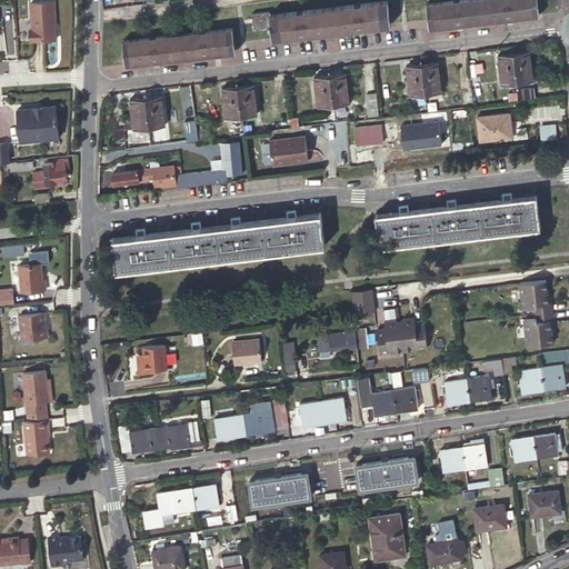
[(271,9),(253,11),(255,28),(272,25),(275,38),(391,23),(387,0),(380,0),(271,13),(271,9)]
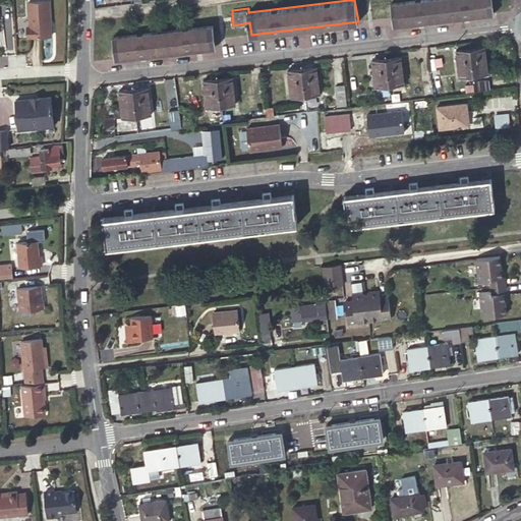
[(491,0),(418,0),(392,3),(395,24),(494,12),(491,0)]
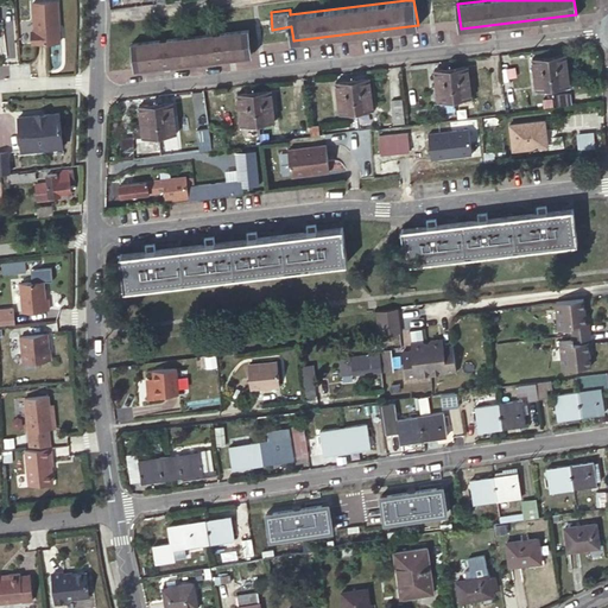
[(57,1),(33,2),(35,30),(31,30),(32,43),(59,40),(57,1)]
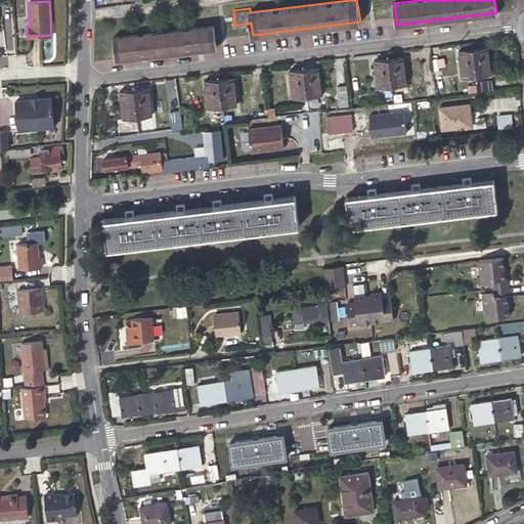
[(214,25),(115,37),(118,58),(217,46),(214,25)]
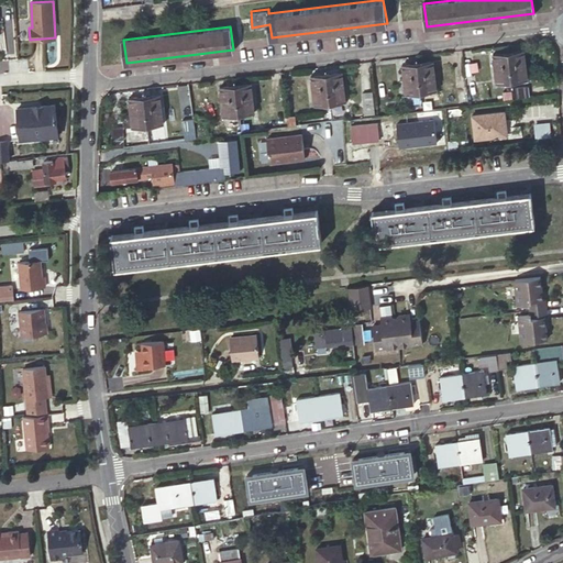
[(512,81),(528,79),(525,50),(508,52),(512,81)]
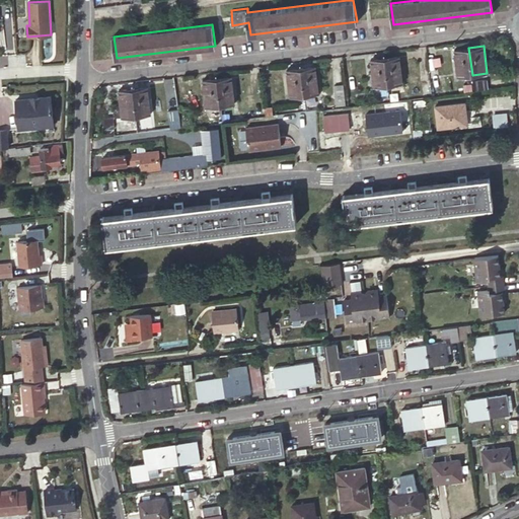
[(458,76),(472,75),(468,48),(455,49),(458,76)]
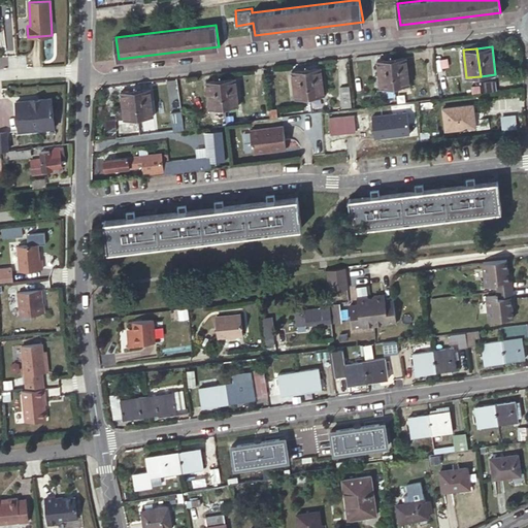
[(395,86),(408,85),(406,57),(392,59),(395,86)]
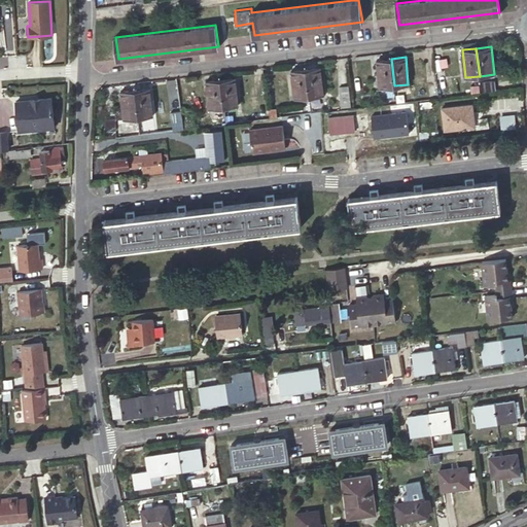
[(380,88),(394,85),(391,59),(377,60),(380,88)]
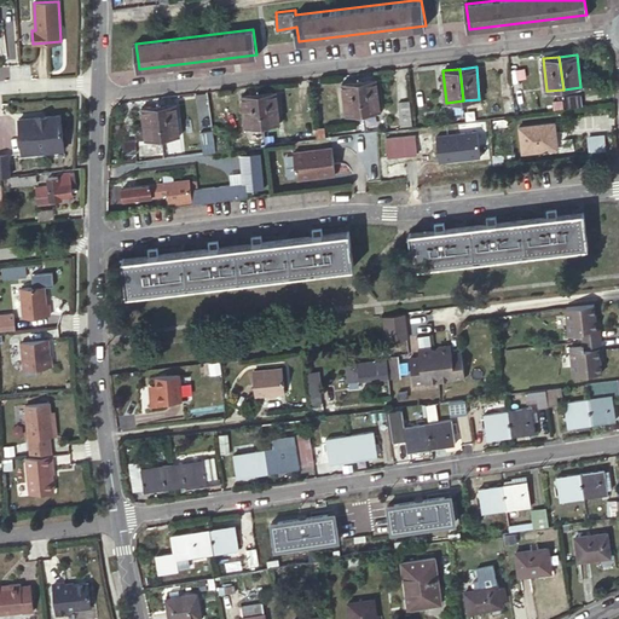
[(363,113),(380,111),(376,79),(359,81),(363,113)]
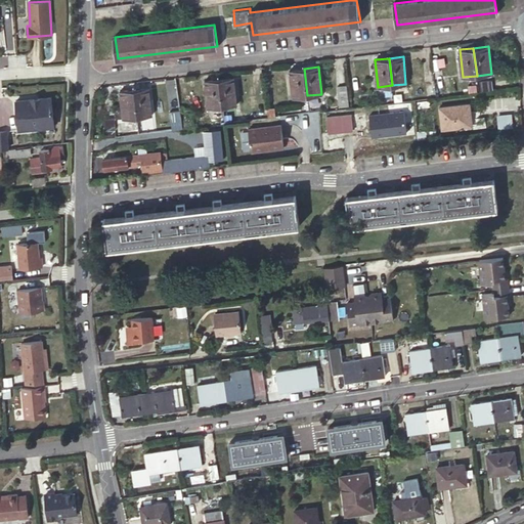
[(294,97),(307,95),(304,69),(290,70),(294,97)]
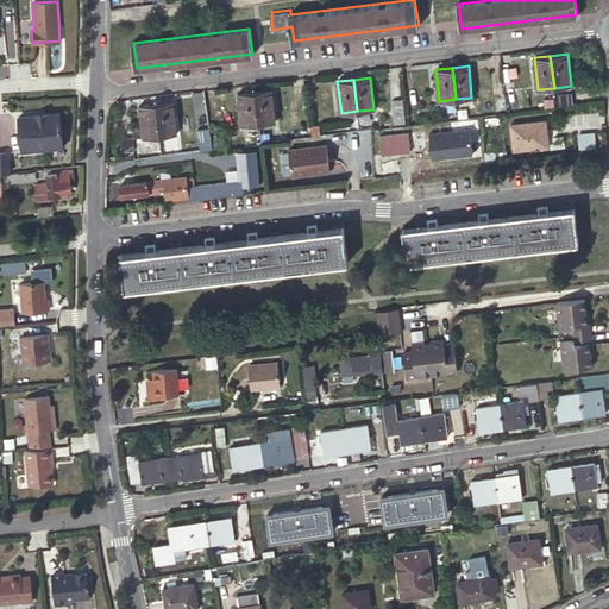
[(258,123),(275,120),(271,89),(255,90),(258,123)]
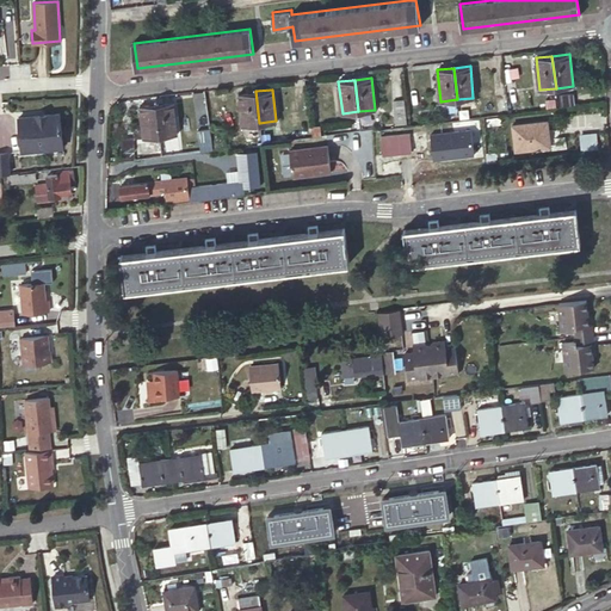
[(522,90),(508,92),(511,111),(524,110),(522,90)]
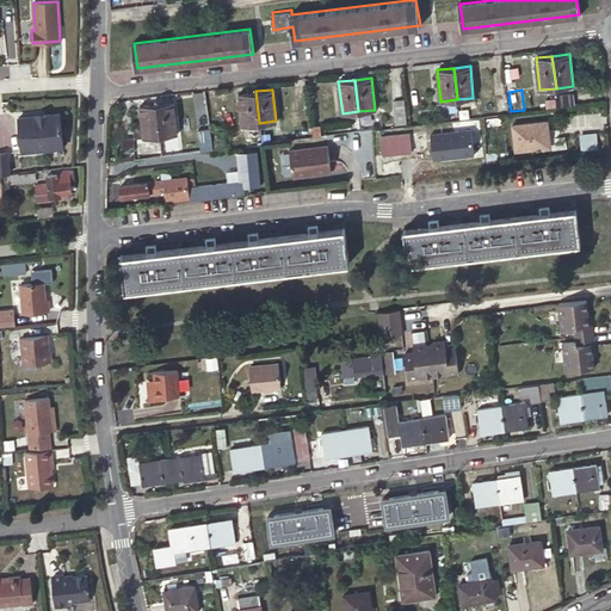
[(241,125),(259,123),(255,91),(238,93),(241,125)]
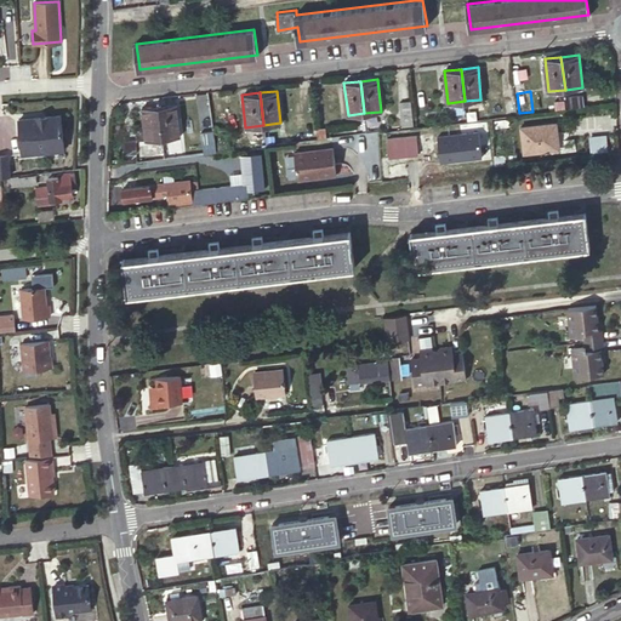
[(584,95),(565,96),(567,107),(585,106),(584,95)]
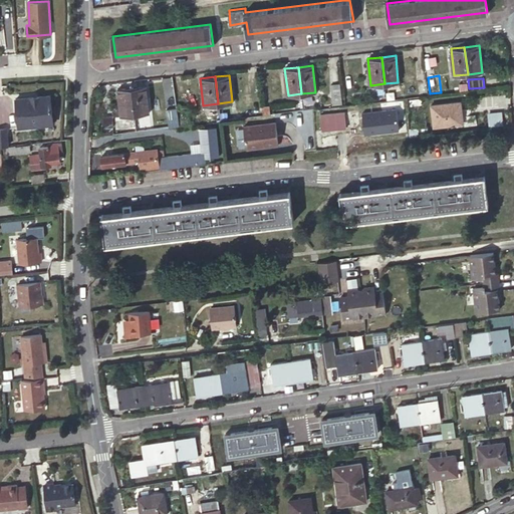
[(340,83),(331,84),(333,104),(342,103),(340,83)]
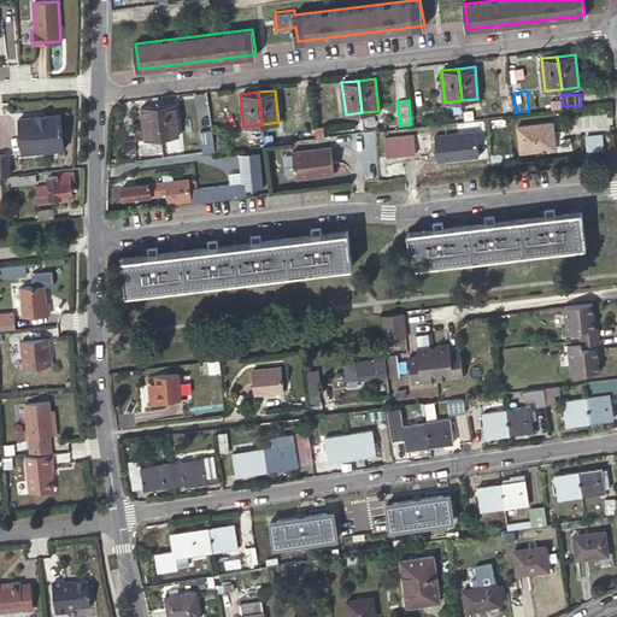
[(162,136),(180,134),(175,103),(158,104),(162,136)]
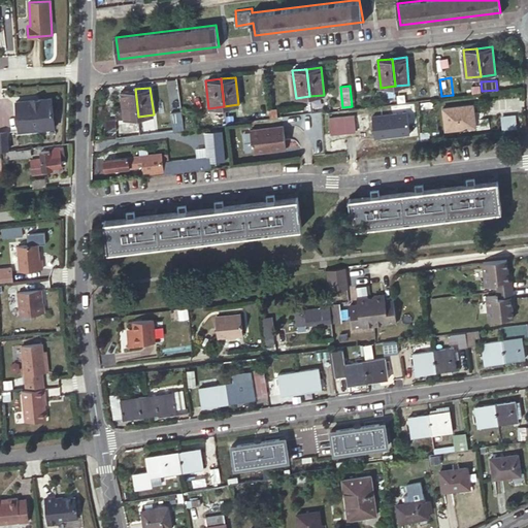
[(124,119),(138,117),(135,89),(120,91),(124,119)]
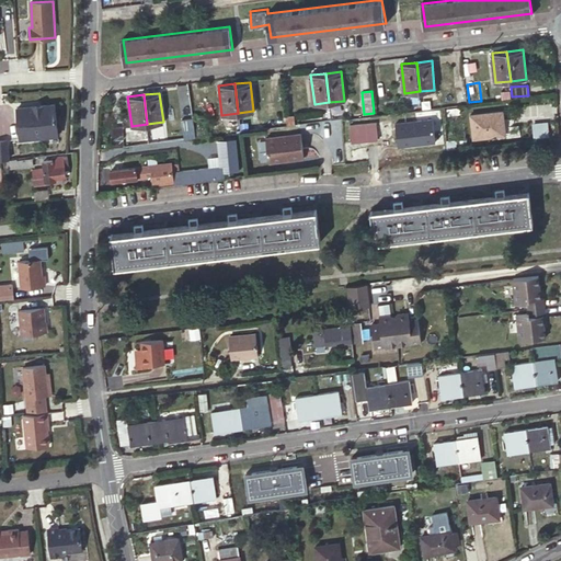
[(57,104),(19,109),(22,140),(60,136),(57,104)]
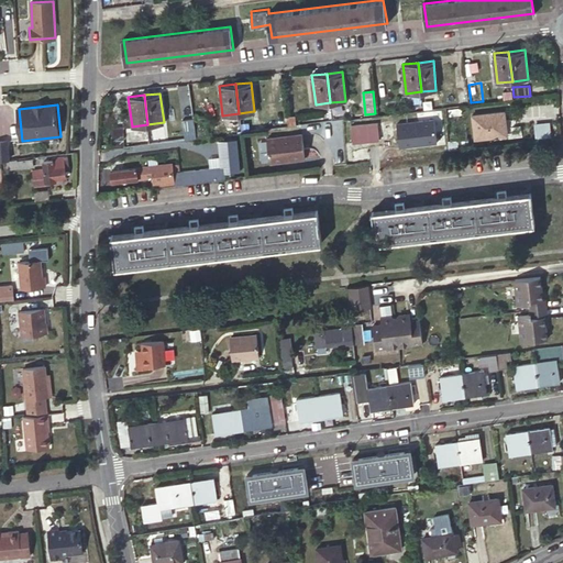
[(505,111),(473,116),(475,139),(503,135),(503,130),(507,129),(505,111)]
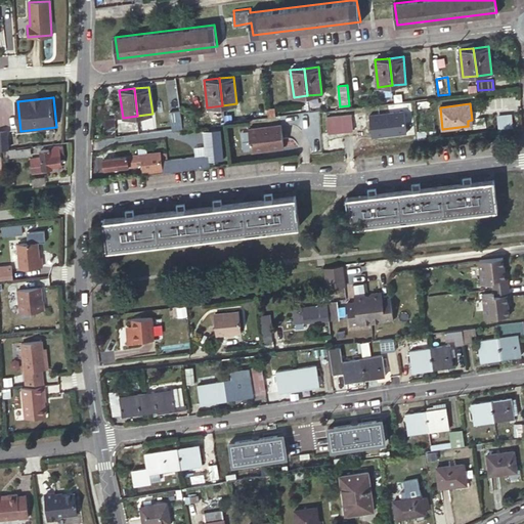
[(275,106),(266,107),(268,116),(276,115),(275,106)]
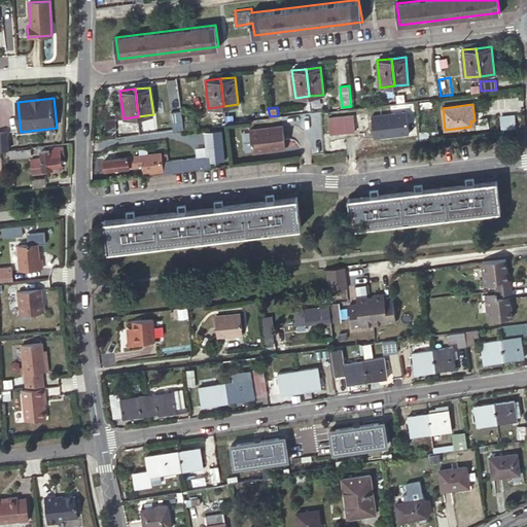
[(354,114),(329,117),(331,134),(356,131),(354,114)]
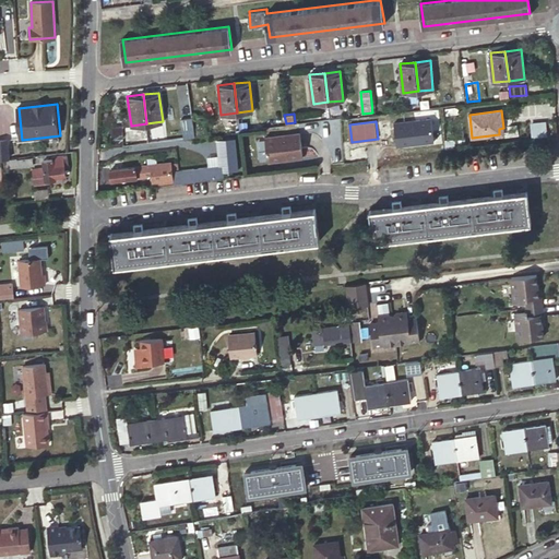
[(548,137),(547,121),(531,122),(532,138),(548,137)]
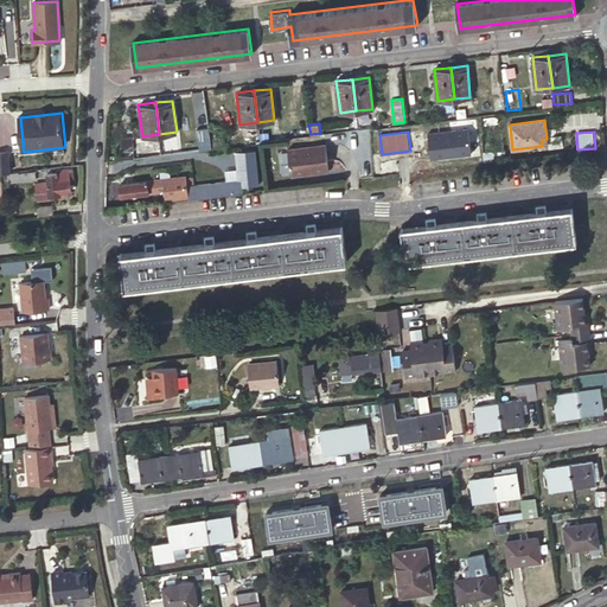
[(288,149),(292,176),(330,171),(326,145),(288,149)]
